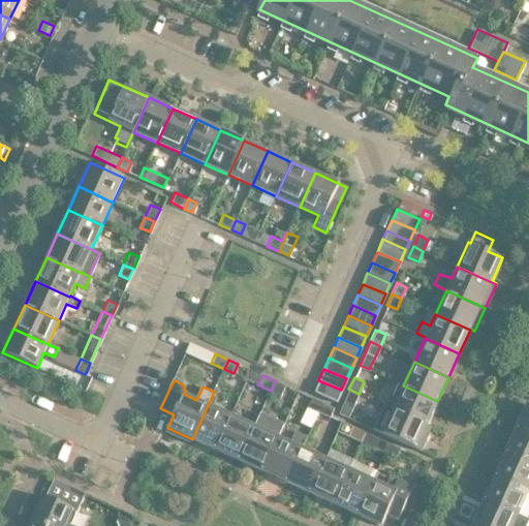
[(275,380),(271,391),(280,395),(284,384),(275,380)]
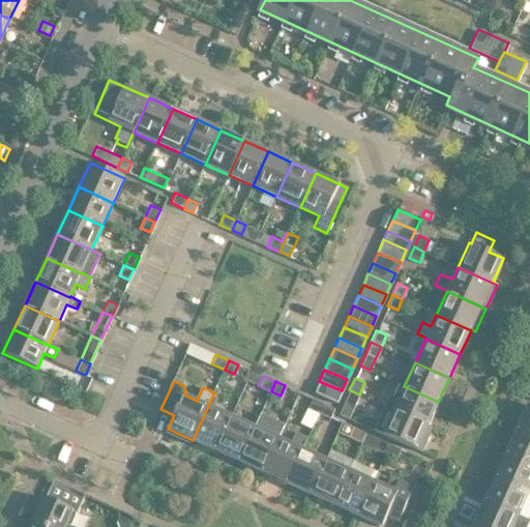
[(336,402),(342,390),(319,381),(315,391),(336,402)]
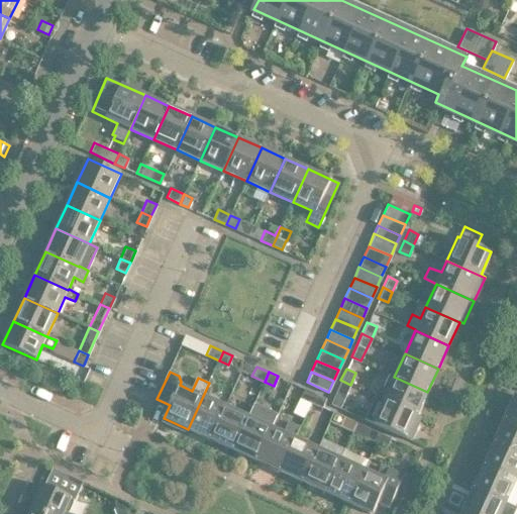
[(427,392),(394,377),(388,374),(384,384),(380,382),(374,395),(417,415),(427,392)]
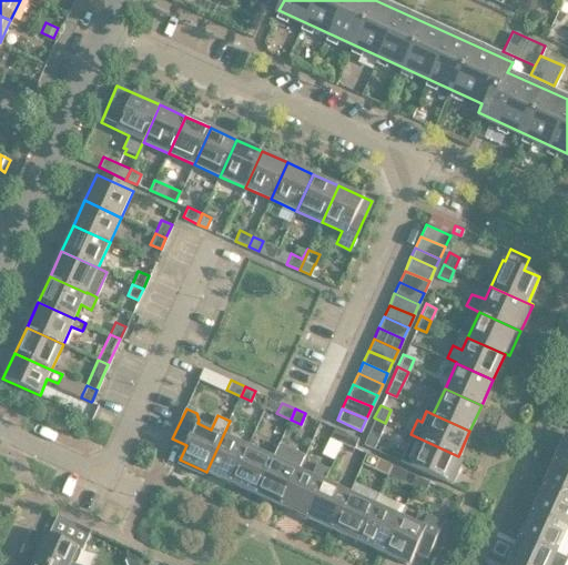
[(374,417),(369,430),(379,434),(385,423),(374,417)]
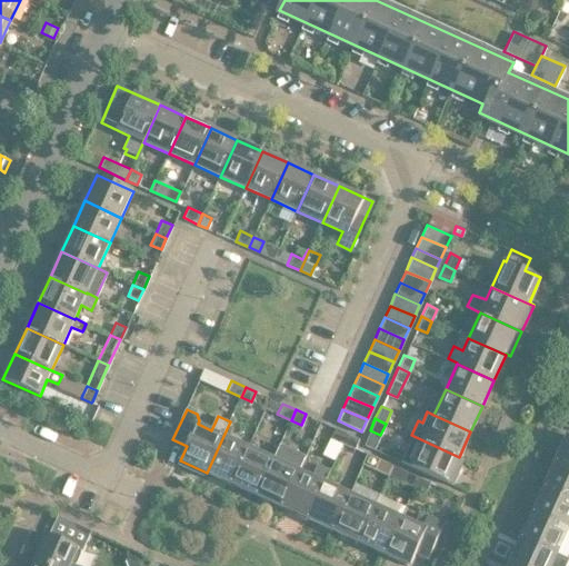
[(330,437),(342,443),(347,433),(335,427),(330,437)]
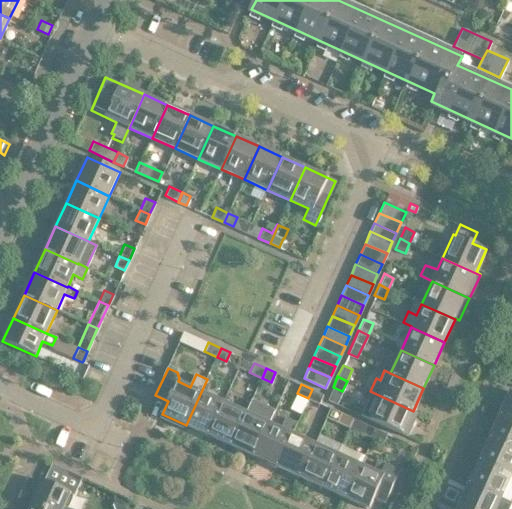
[(308,398),(318,403),(322,394),(312,389),(308,398)]
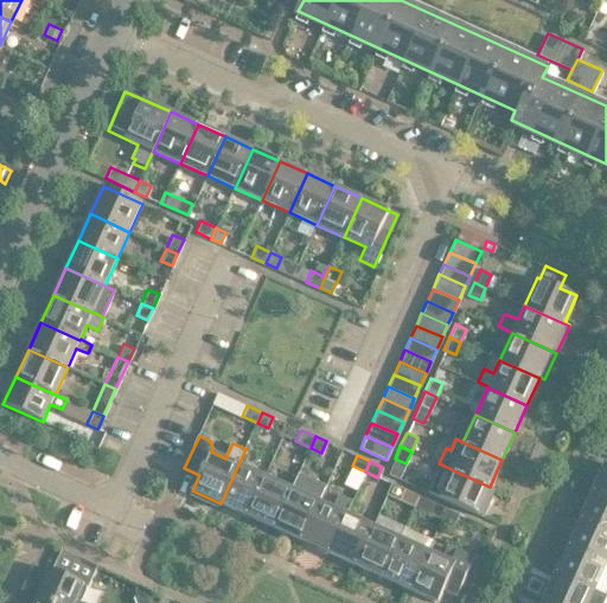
[(606,463),(602,461),(589,489),(606,496),(606,463)]
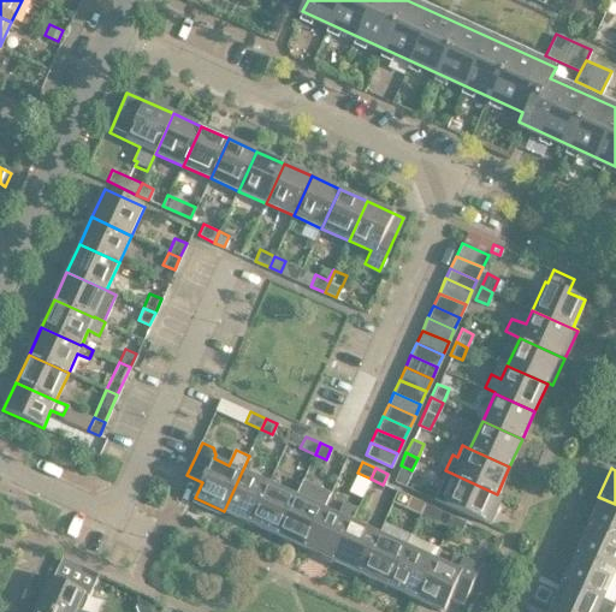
[(432,499),(444,504),(484,522),(497,494),(445,470),(432,499)]
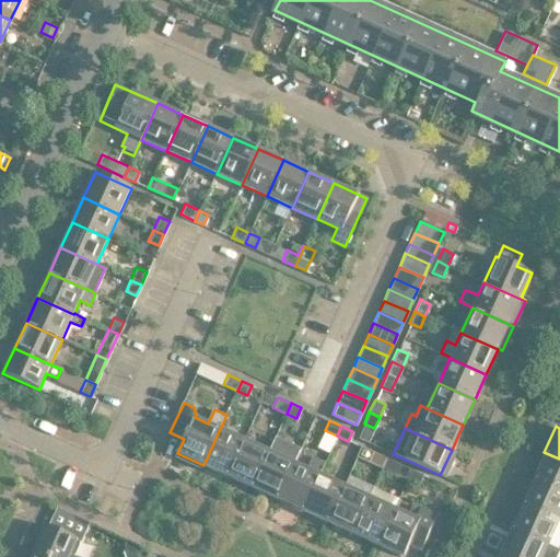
[(244,440),(220,429),(203,465),(228,476),(244,440)]
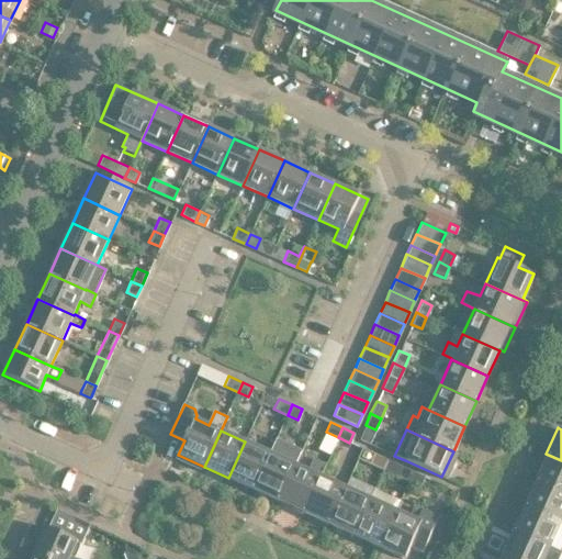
[(228,478),(254,489),(270,453),(245,442),(228,478)]
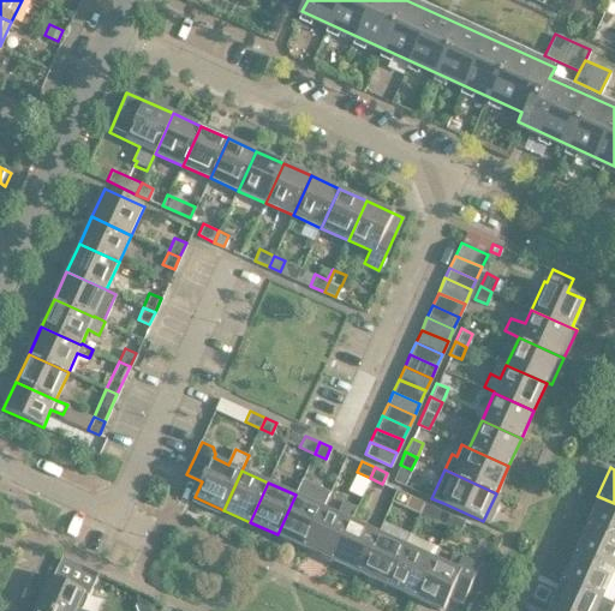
[(404,505),(408,495),(396,489),(390,499),(404,505)]
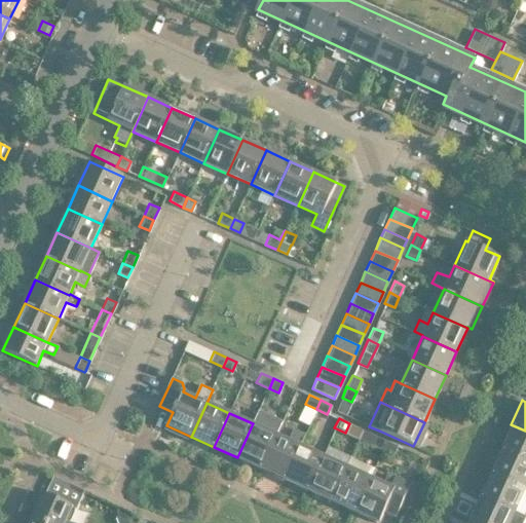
[(237,457),(261,469),(276,435),(253,423),(237,457)]
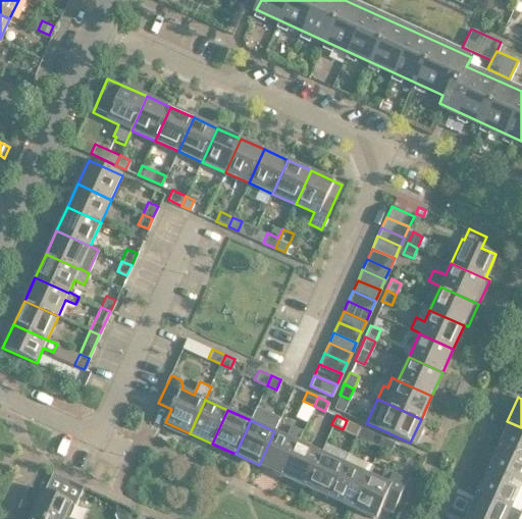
[(521,427),(507,421),(497,445),(521,456),(521,427)]
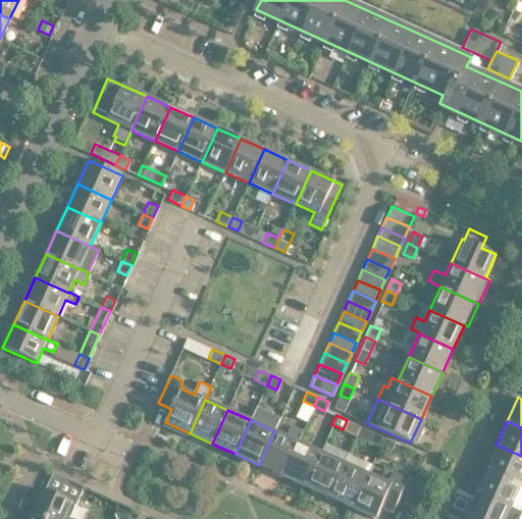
[(285,436),(274,431),(259,465),(282,475),(298,442),(297,442),(302,429),(291,424),(285,436)]
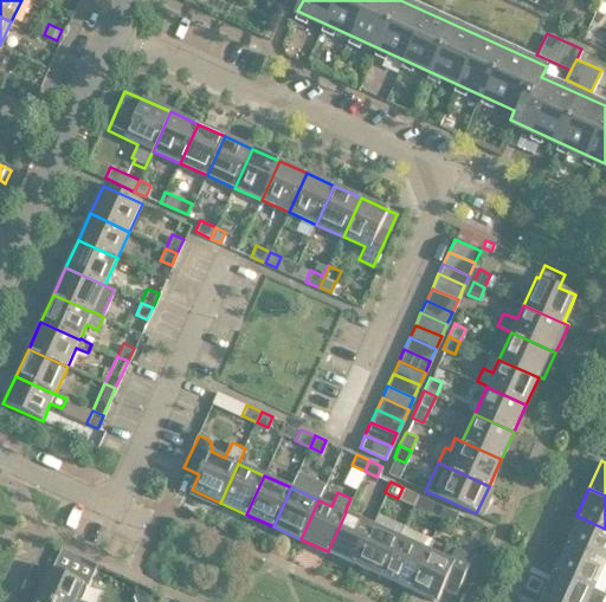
[(427,511),(440,517),(445,506),(418,493),(411,509),(427,511)]
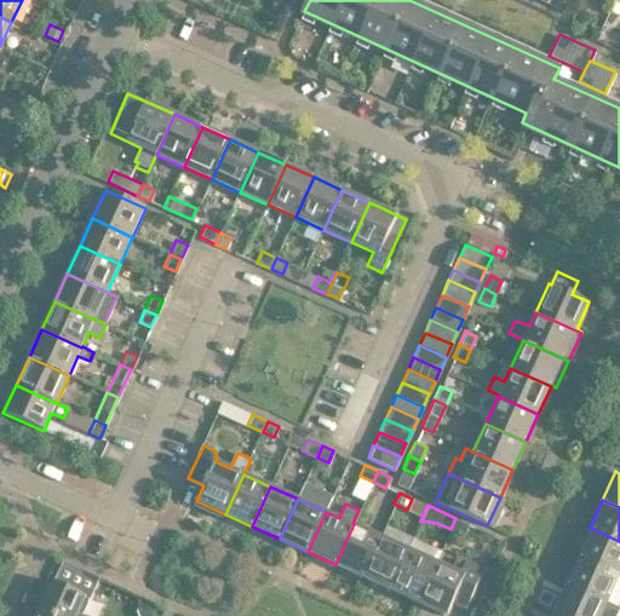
[(469,524),(455,518),(451,529),(463,535),(469,524)]
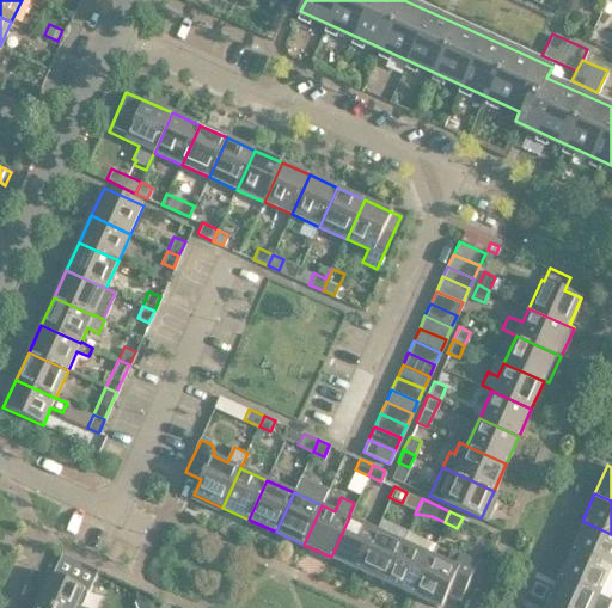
[(377,529),(349,517),(331,557),(357,570),(377,529)]
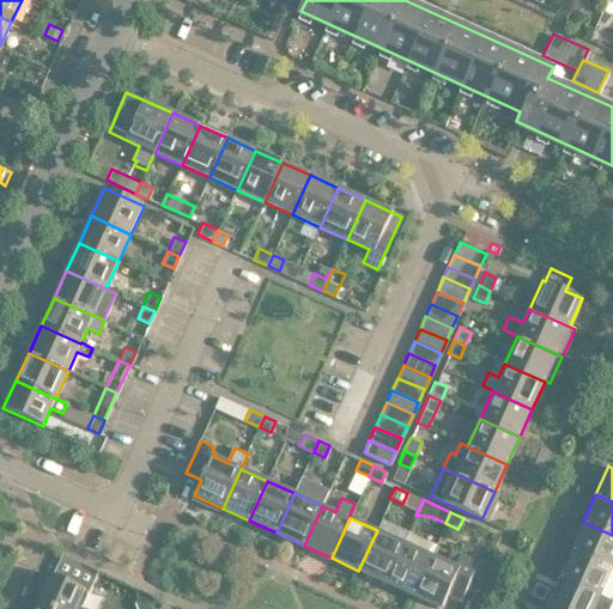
[(612,560),(612,535),(583,522),(571,549),(611,567),(612,560)]
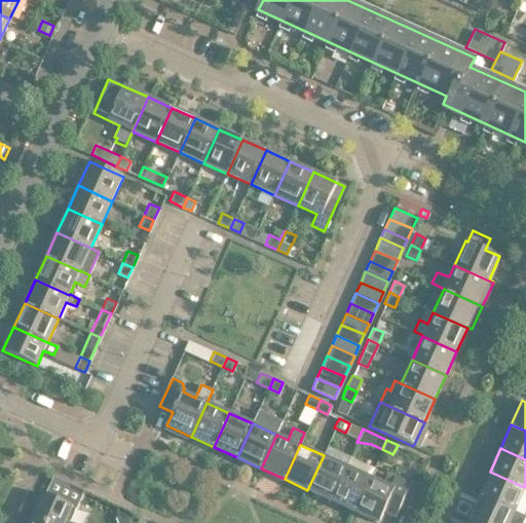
[(324,455),(307,490),(331,500),(346,467),(324,455)]
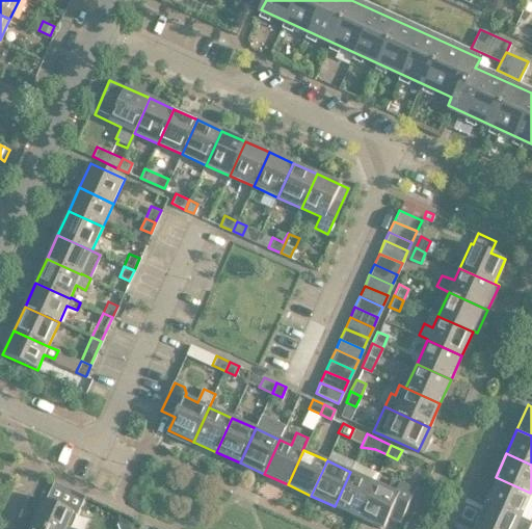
[(335,506),(358,517),(374,482),(350,472),(335,506)]
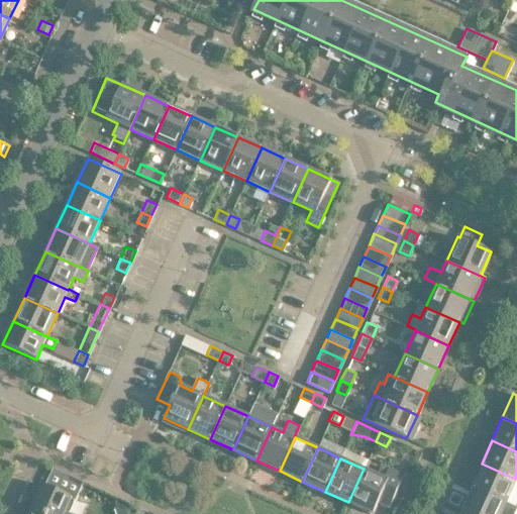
[(482,464),(472,487),(504,501),(515,479),(482,464)]
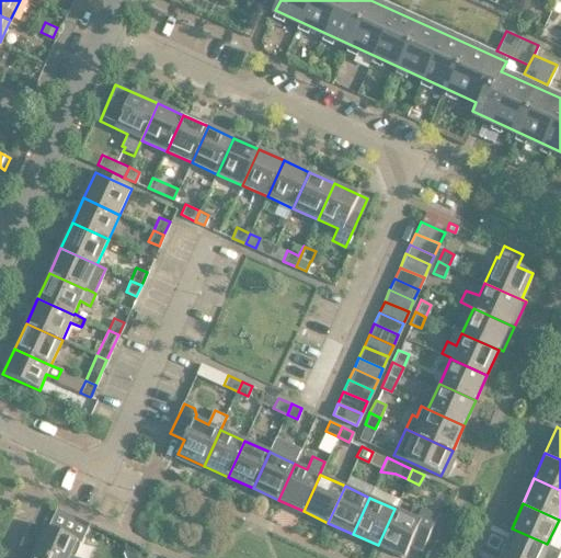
[(395,509),(378,545),(403,557),(410,544),(422,549),(438,512),(422,504),(415,519),(395,509)]
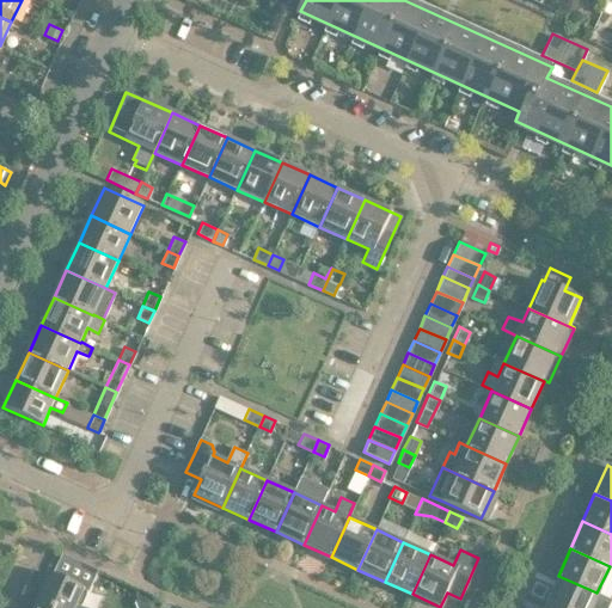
[(48,572),(35,601),(51,607),(83,607),(80,607),(87,590),(48,572)]
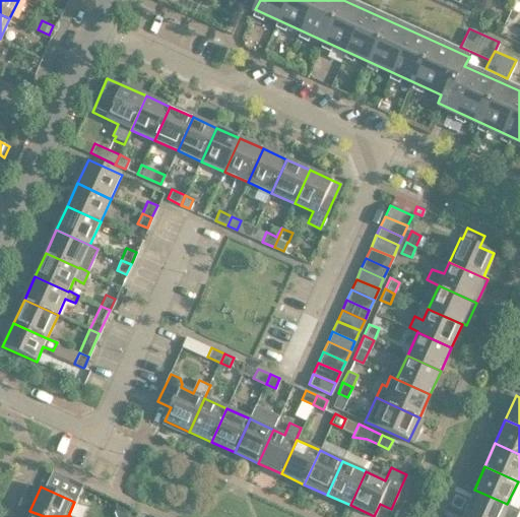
[(501,516),(507,504),(474,490),(463,512),(473,516),(501,516)]
